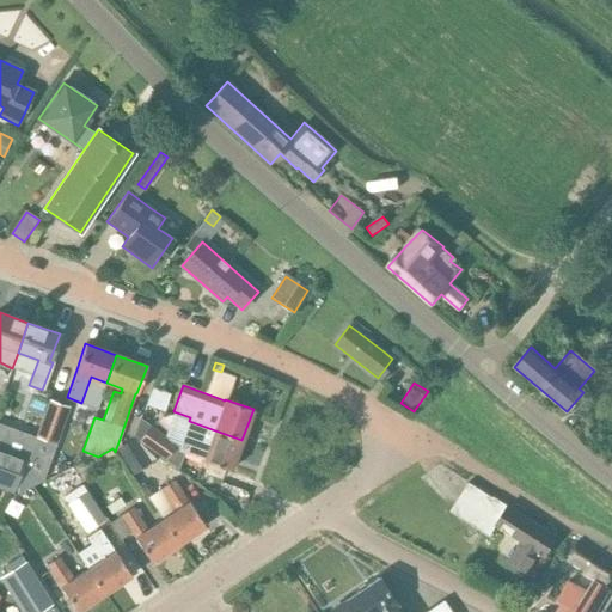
[(152,391),(147,404),(163,410),(167,397),(160,393),(154,391),(152,391)]
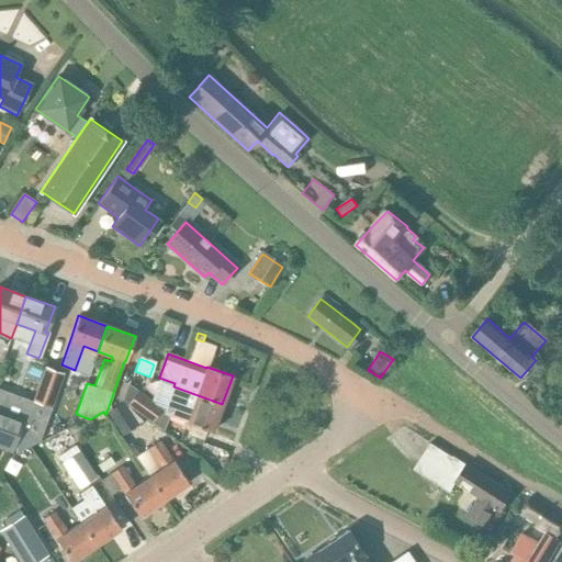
[(29,362),(23,378),(37,382),(43,368),(29,362)]
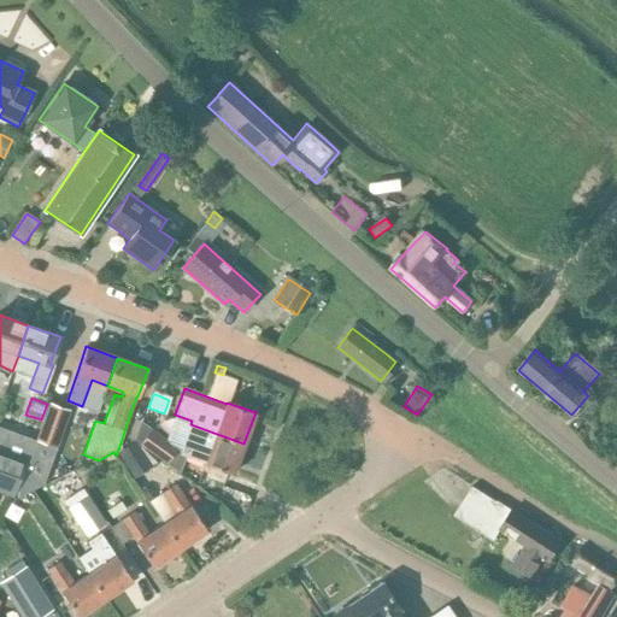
[(51,400),(33,452),(52,458),(70,407),(51,400)]
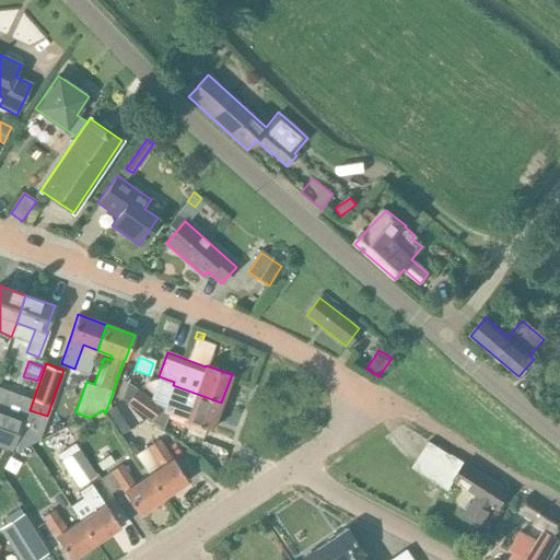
[(4,372),(0,383),(13,387),(18,376),(4,372)]
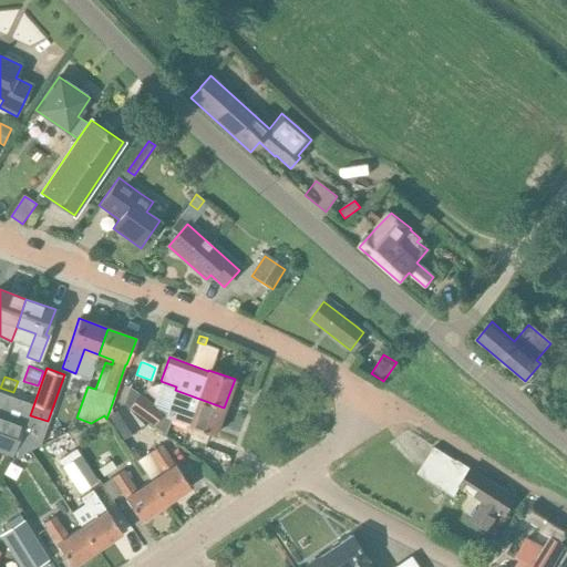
[(130,389),(124,405),(148,423),(148,422),(152,425),(162,412),(130,389)]
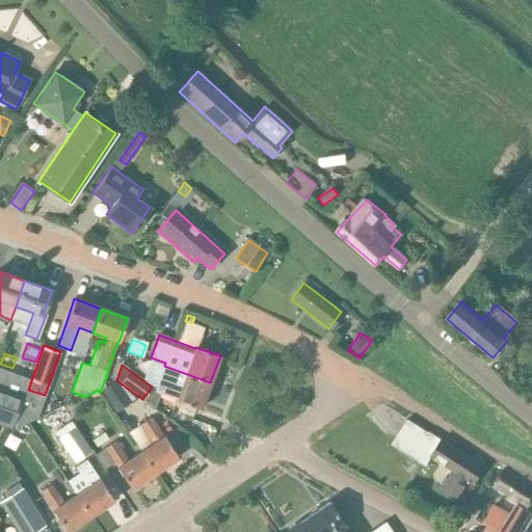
[(155,392),(181,402),(201,408),(210,382),(164,366),(155,392)]
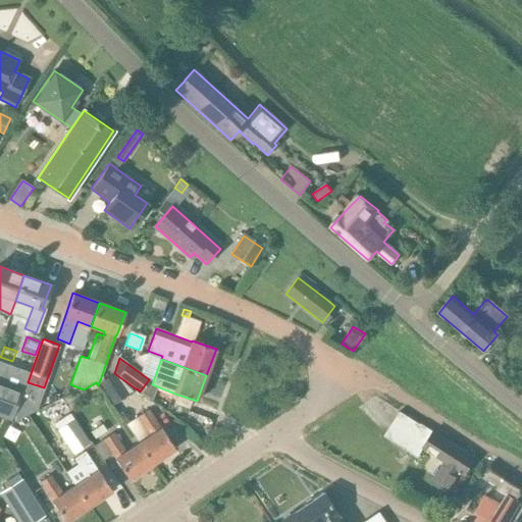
[(100,385),(113,405),(137,389),(114,373),(114,374),(104,380),(102,377),(101,377),(98,385),(100,385)]
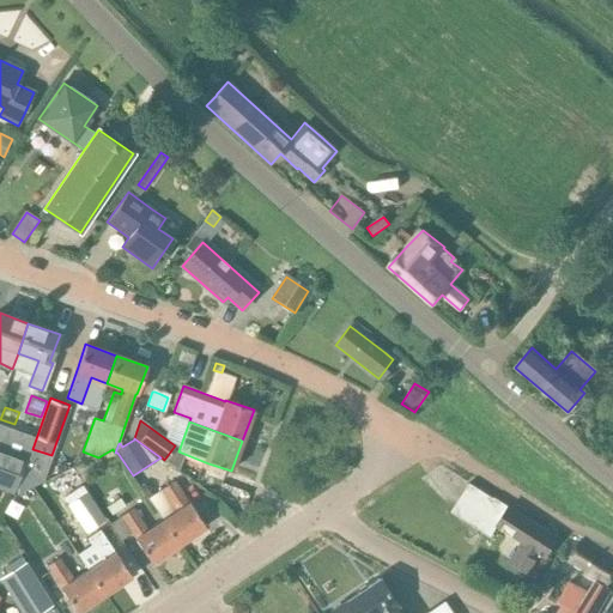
[(68,442),(64,455),(73,459),(78,445),(68,442)]
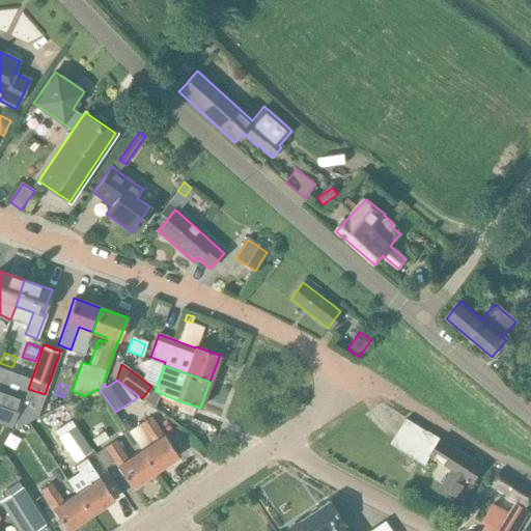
[(0,424),(10,428),(19,408),(0,400),(0,424)]
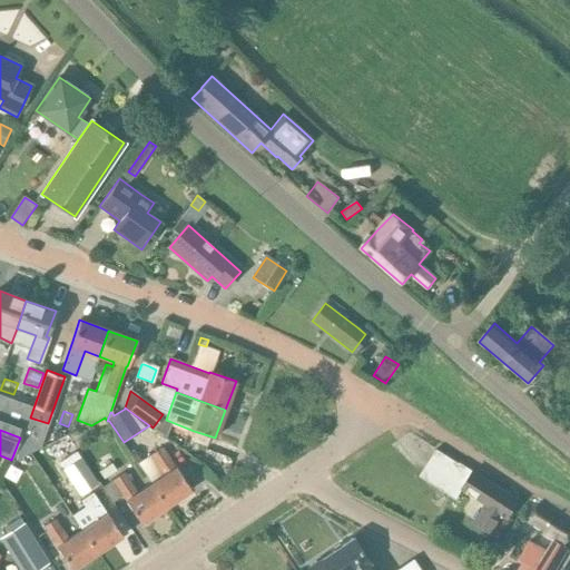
[(69,435),(37,457),(43,467),(57,457),(66,470),(84,458),(69,435)]
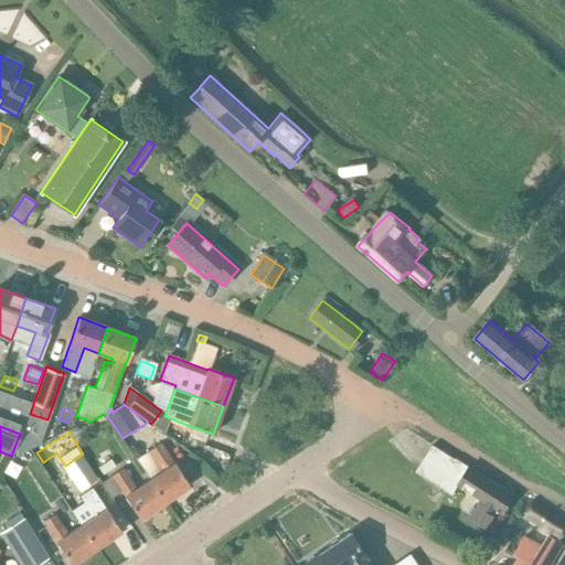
[(160,445),(149,451),(140,457),(132,446),(128,449),(150,479),(149,480),(164,502),(189,486),(174,464),(173,464),(160,445)]
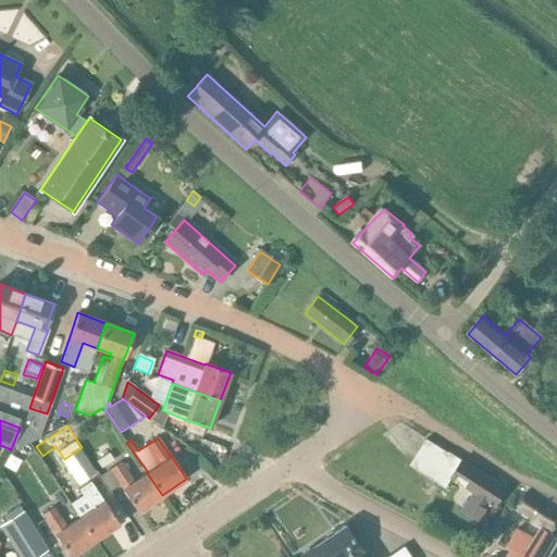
[(440,470),(475,492),(463,510),(487,527),(500,507),(496,505),(507,489),(462,460),(461,461),(426,438),(410,466),(433,481),(440,470)]
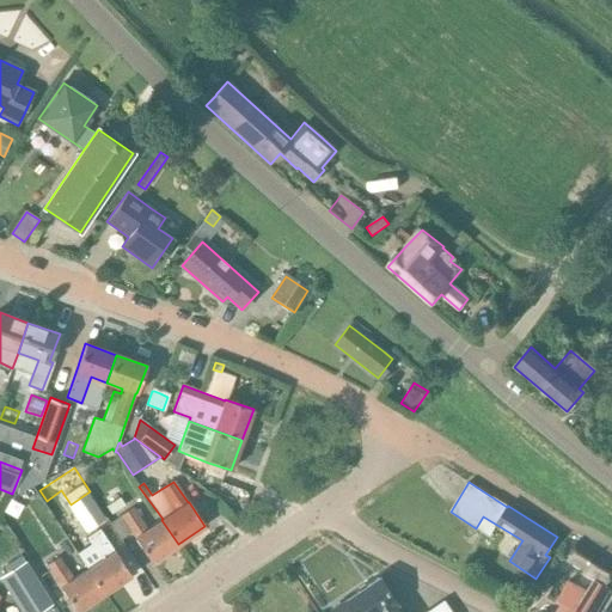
[(124,506),(118,497),(106,507),(111,514),(124,506)]
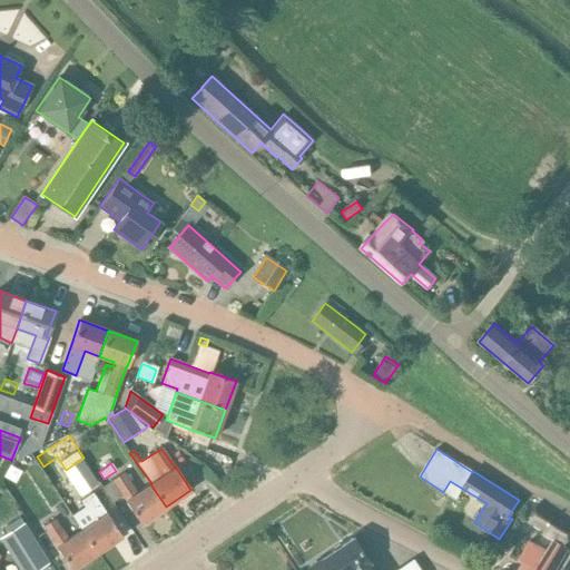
[(97,483),(86,467),(69,478),(80,494),(97,483)]
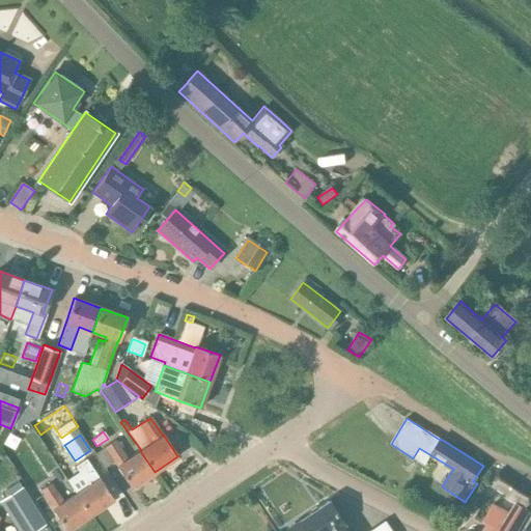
[(155,472),(140,451),(128,459),(115,441),(106,447),(118,466),(117,467),(131,487),(155,472)]
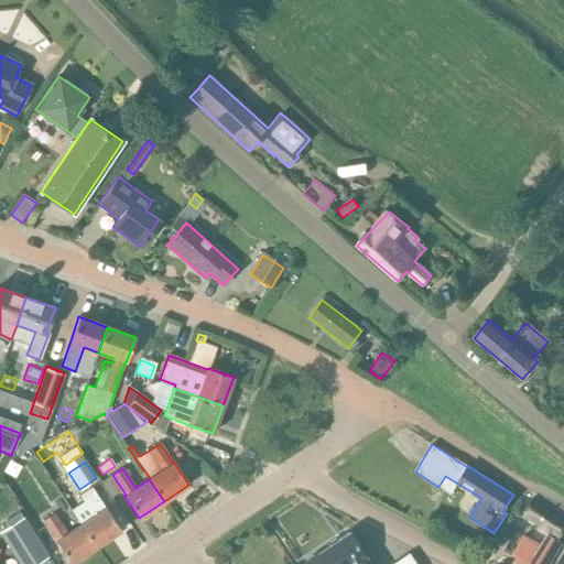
[(85,501),(72,510),(80,524),(96,548),(121,531),(109,512),(106,508),(105,509),(98,499),(91,488),(80,496),(85,501)]
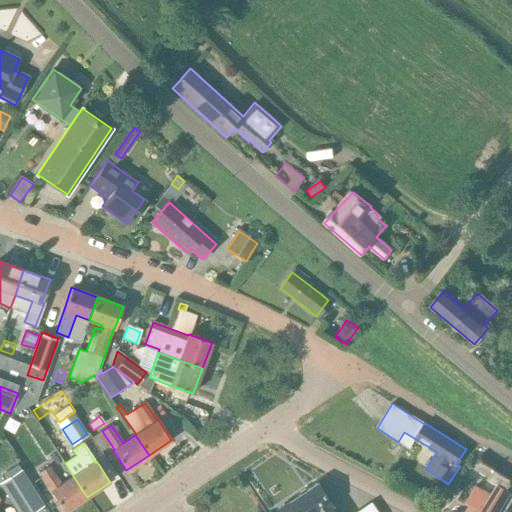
[(499,511),(511,494),(507,491),(511,482),(511,470),(484,452),(475,468),(500,484),(491,495),(476,486),(466,503),(479,511),(499,511)]
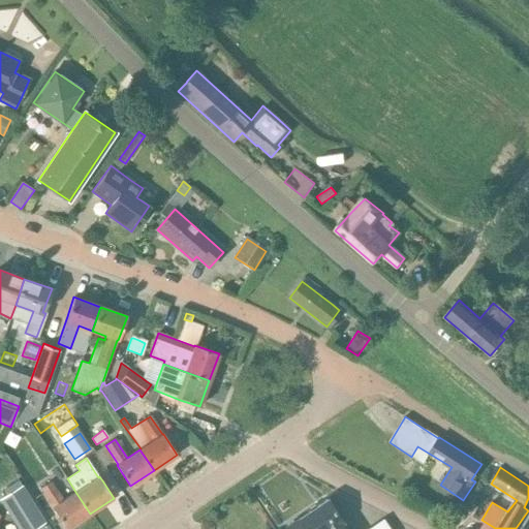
[(60,494),(69,488),(60,471),(51,477),(60,494)]
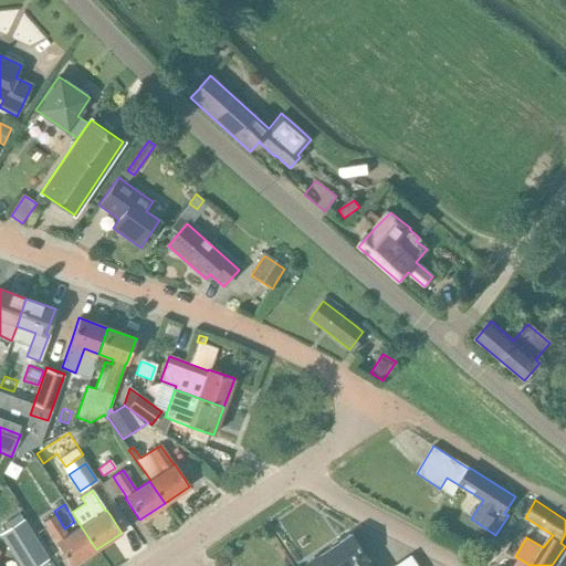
[(54,515),(44,522),(58,542),(56,543),(59,547),(71,565),(96,549),(81,526),(67,535),(54,515)]
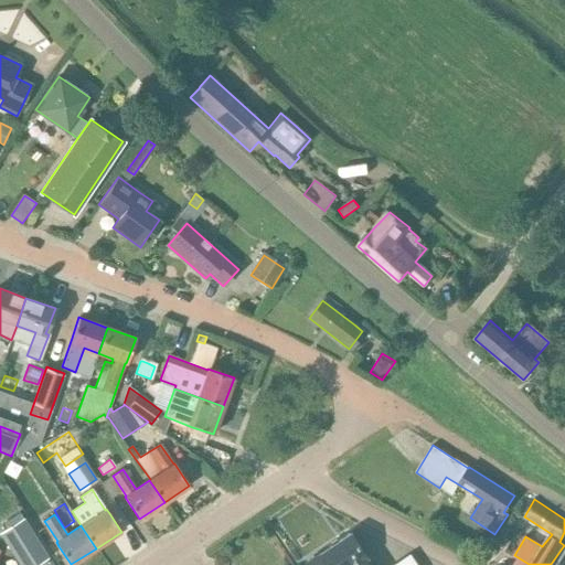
[(24,520),(7,531),(1,535),(20,564),(35,564),(49,556),(24,520)]
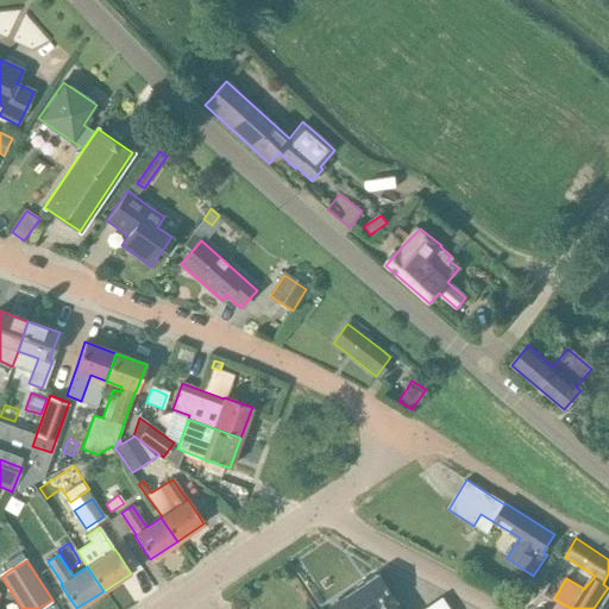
[(396,608),(391,602),(394,601),(377,576),(343,597),(350,607),(346,608),(396,608)]
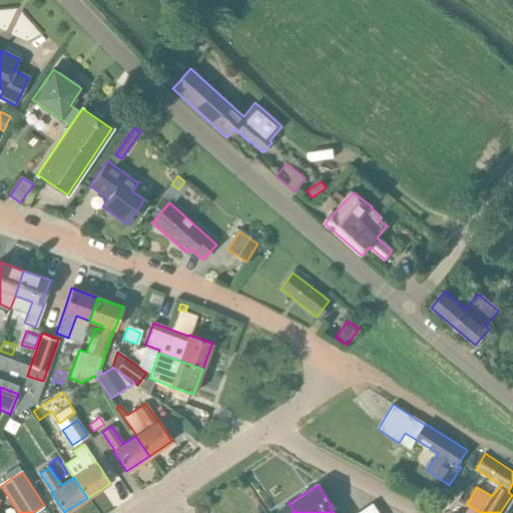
[(446,498),(440,508),(448,512),(454,503),(446,498)]
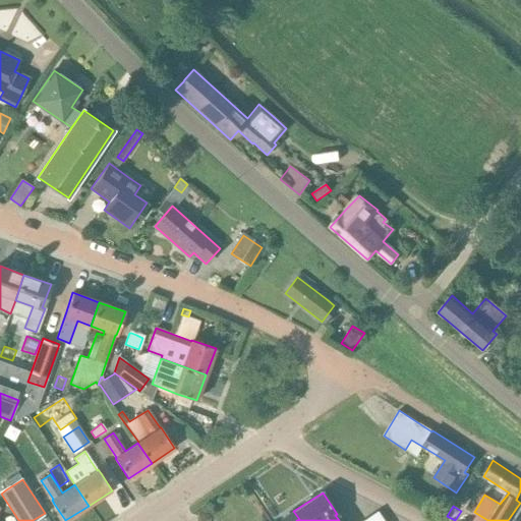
[(384,520),(378,512),(363,520),(384,520)]
